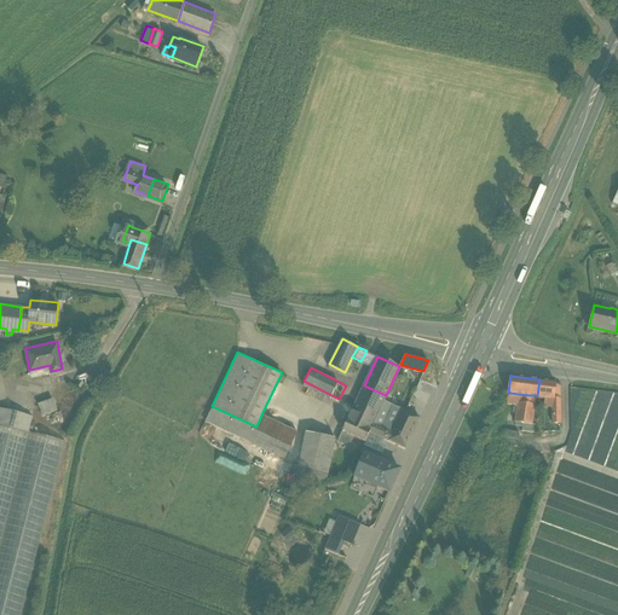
[(556,381),(539,379),(537,395),(537,396),(546,398),(549,398),(549,396),(554,398),(554,396),(556,381)]
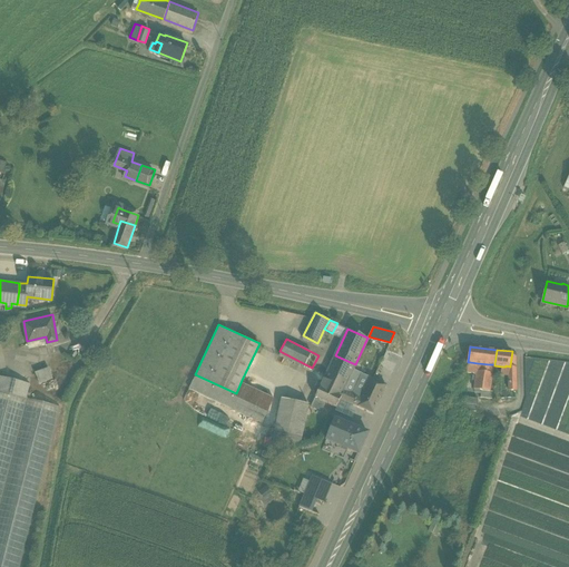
[(355,364),(335,355),(324,379),(335,383),(334,385),(344,390),(345,388),(355,364)]
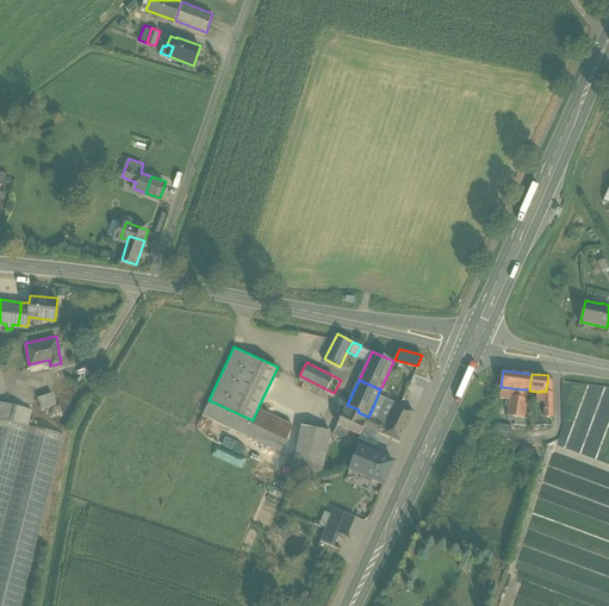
[(511,388),(503,387),(502,397),(510,398),(510,395),(511,388)]
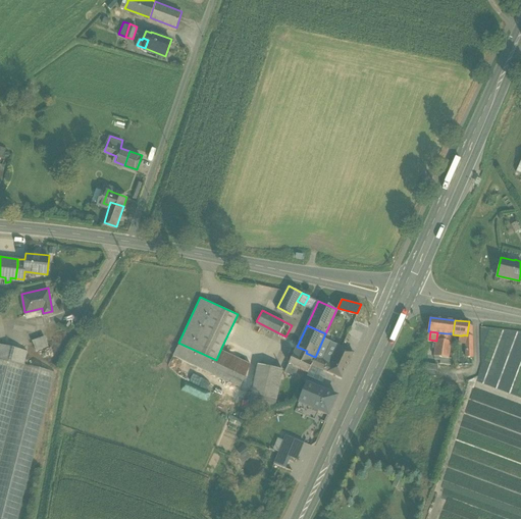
[(45,334),(32,339),(36,349),(48,345),(45,334)]
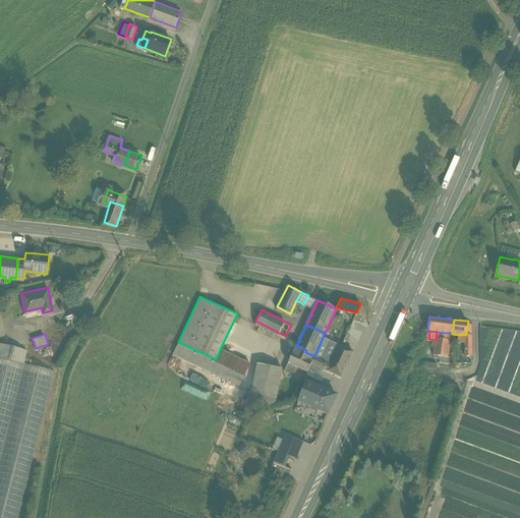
[(466,335),(462,334),(462,335),(459,335),(458,341),(465,341),(465,355),(472,355),(472,335),(466,334),(466,335)]
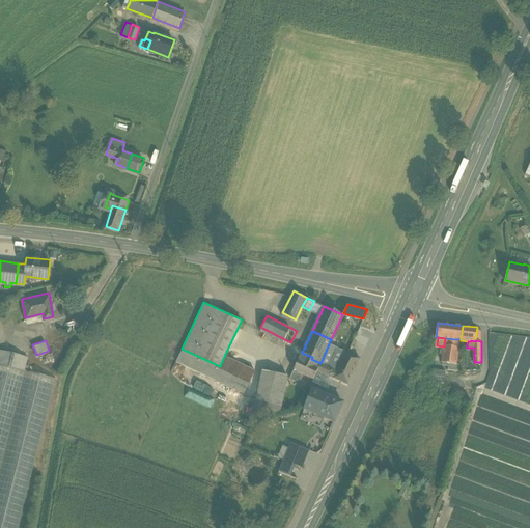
[(454,345),(444,344),(444,346),(442,361),(449,362),(456,363),(458,346),(454,345)]
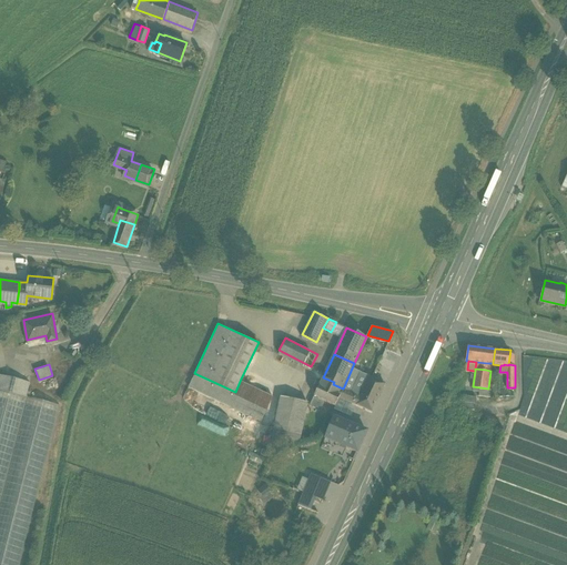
[(30,380),(0,371),(0,387),(27,395),(30,380)]
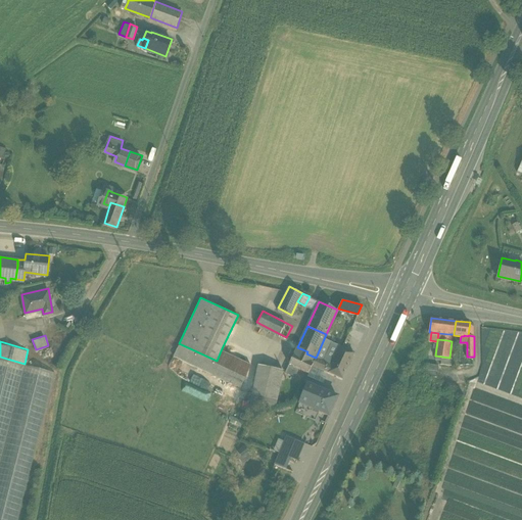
[(217,361),(179,343),(174,355),(240,385),(245,374),(217,361)]
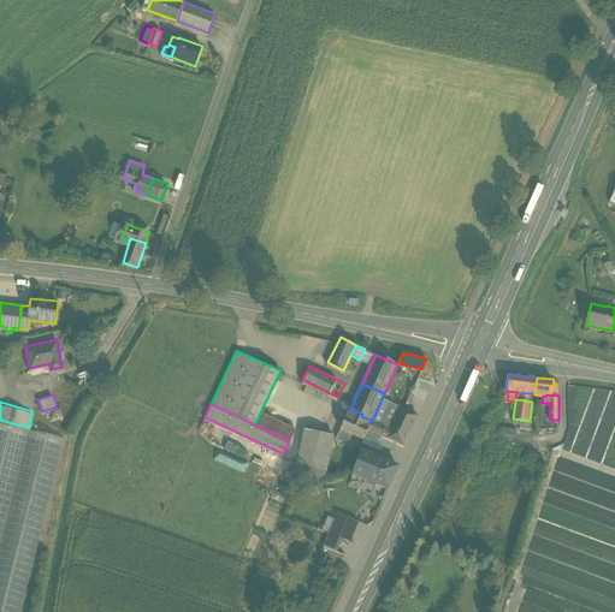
[(401,406),(391,427),(386,425),(382,434),(403,444),(418,415),(401,406)]
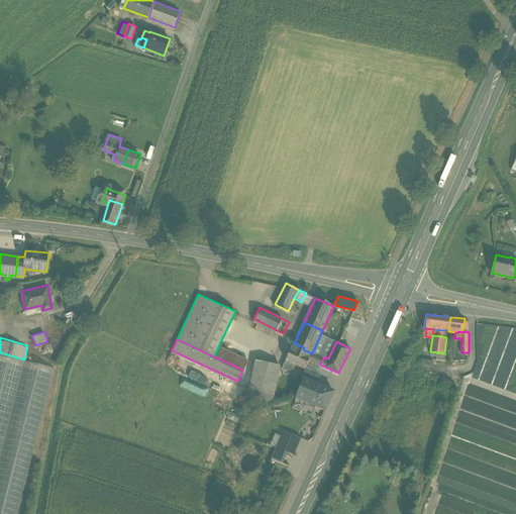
[(304,347),(294,343),(287,358),(295,363),(305,368),(309,360),(309,358),(312,353),(303,349),(304,347)]
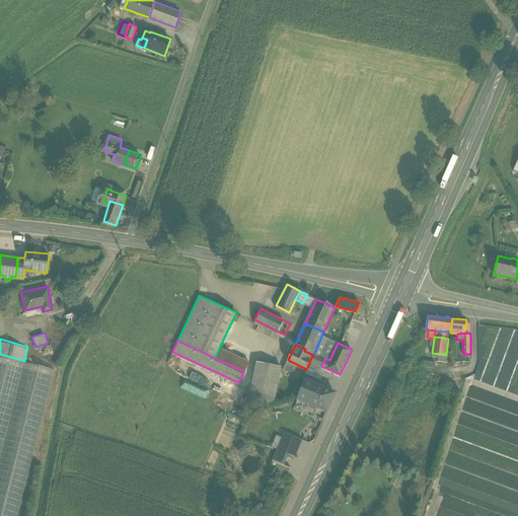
[(249,359),(220,346),(215,358),(243,371),(249,359)]
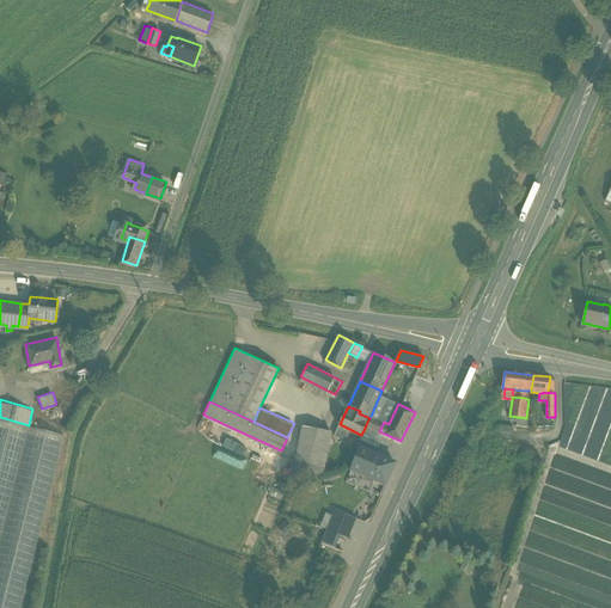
[(384,422),(371,416),(370,418),(366,424),(366,425),(379,431),(384,422)]
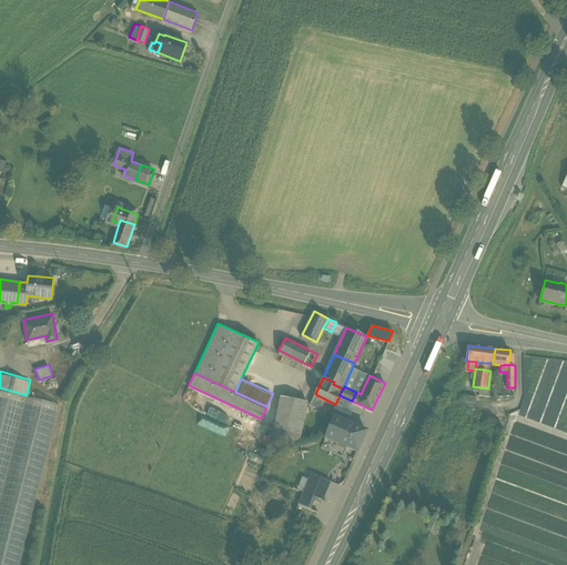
[(27,395),(0,387),(0,564),(18,564),(60,403),(27,395)]
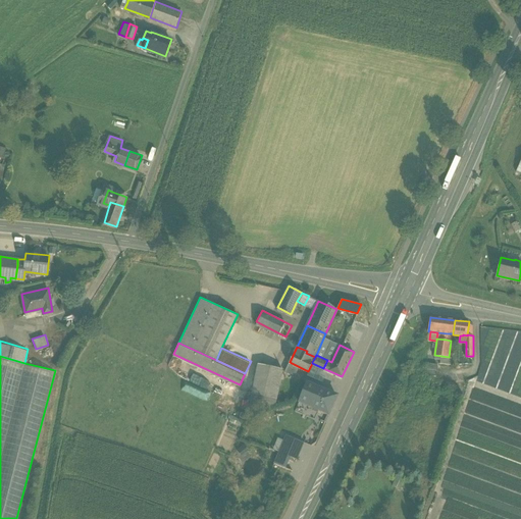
[(253,393),(276,398),(283,367),(259,362),(253,393)]
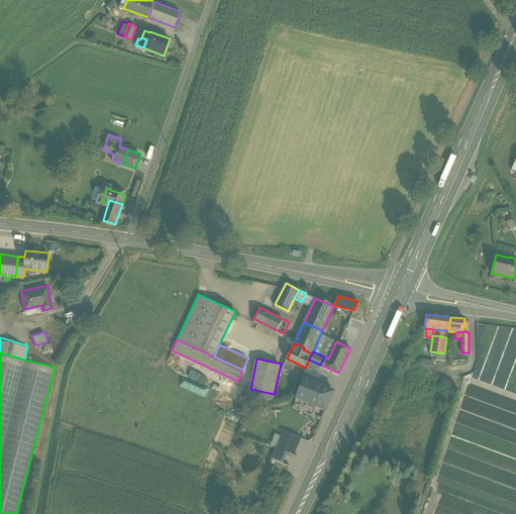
[(295,363),(287,358),(283,368),(291,372),(295,363)]
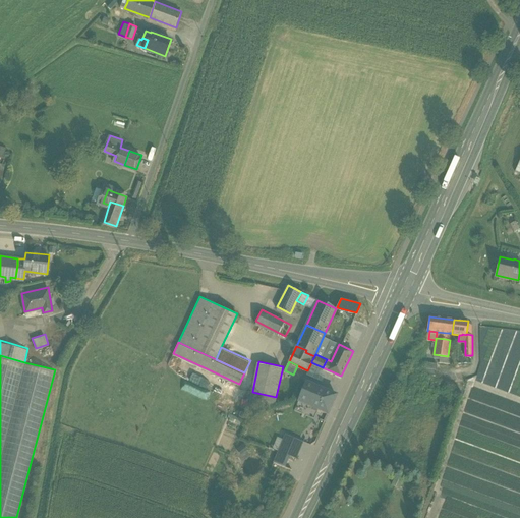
[(438,363),(425,361),(423,373),(436,375),(438,363)]
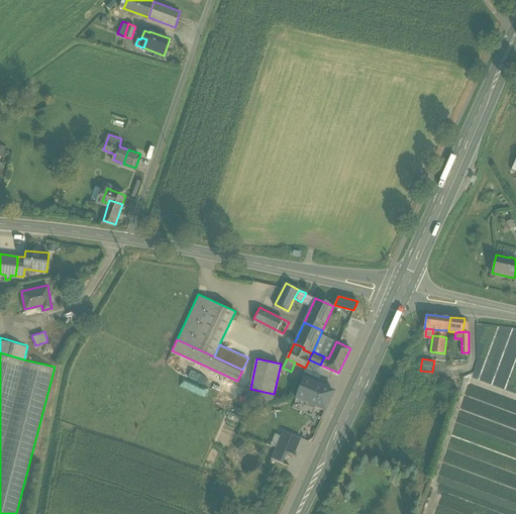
[(316,384),(305,380),(297,397),(308,402),(316,384)]
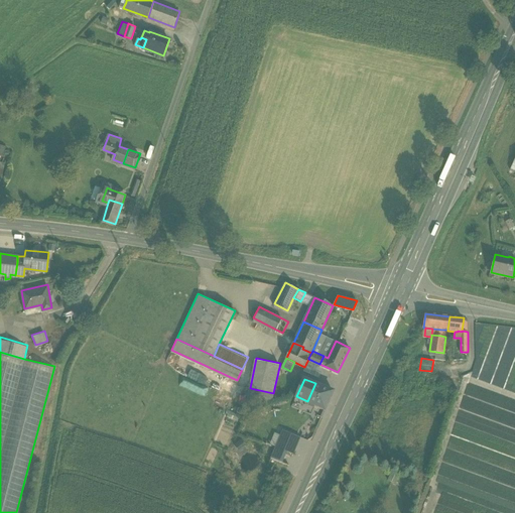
[(333,391),(315,383),(307,401),(325,408),(333,391)]
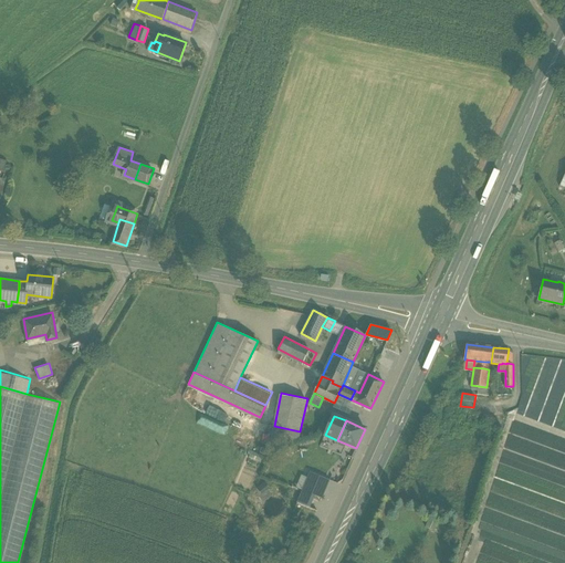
[(300,431),(274,426),(272,434),(299,439),(300,431)]
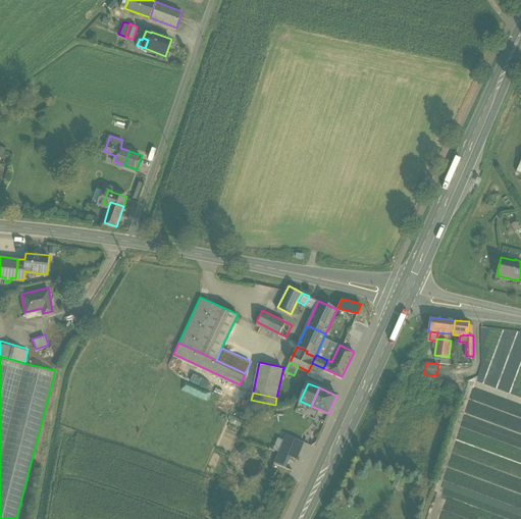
[(227,421),(242,427),(245,419),(231,413),(227,421)]
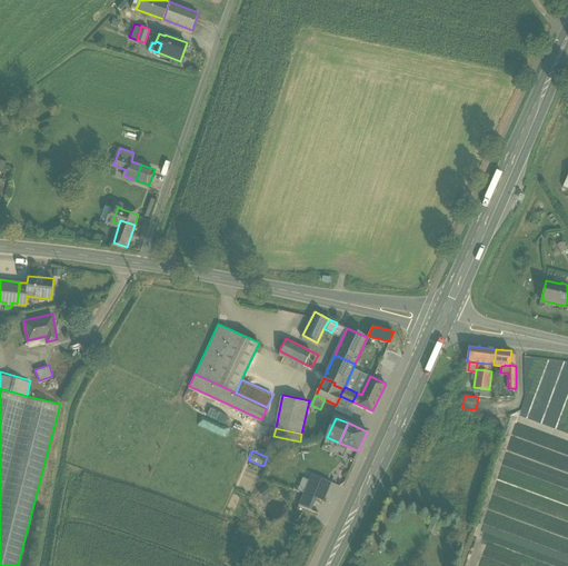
[(332,480),(312,473),(304,493),(324,500),(332,480)]
